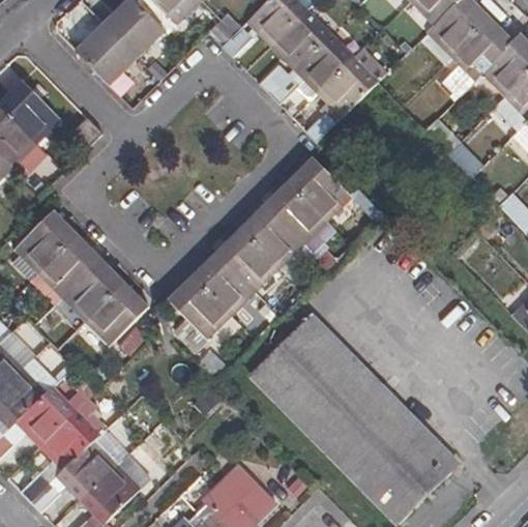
[(163,30),(134,0),(129,0),(105,26),(136,57),(163,30)]
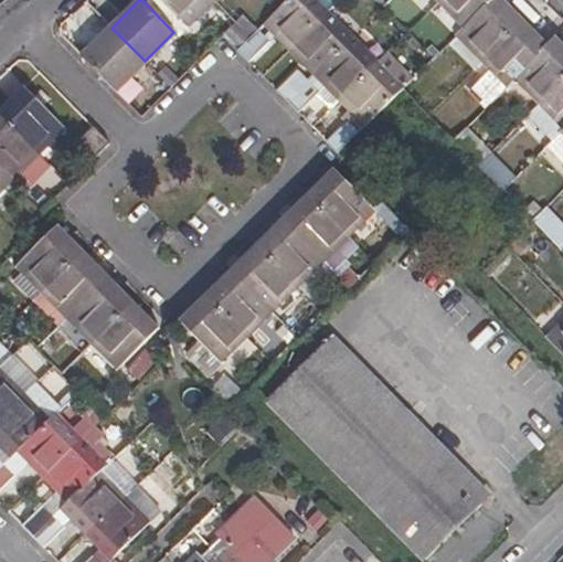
[(162,0),(176,13),(188,0),(162,0)]
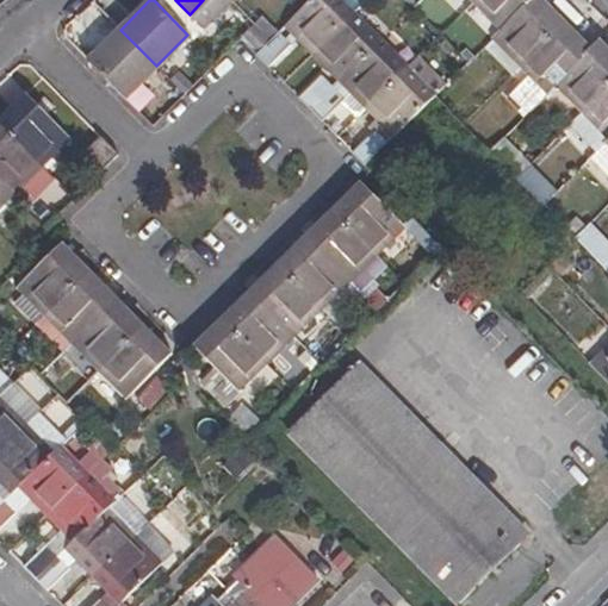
[(284,25),(311,52),(352,12),(339,0),(309,0),(308,1),(284,25)]
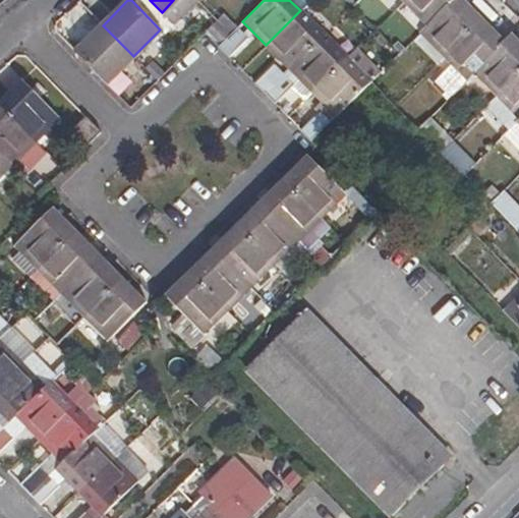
[(289,0),(300,10),(309,1),(308,0),(289,0)]
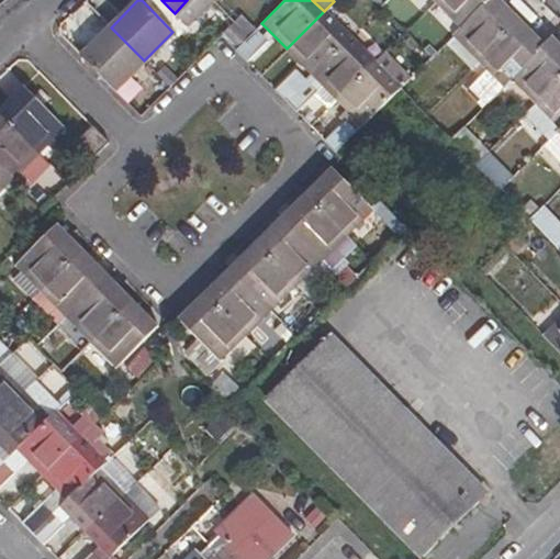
[(461,28),(488,0),(437,0),(436,1),(461,28)]
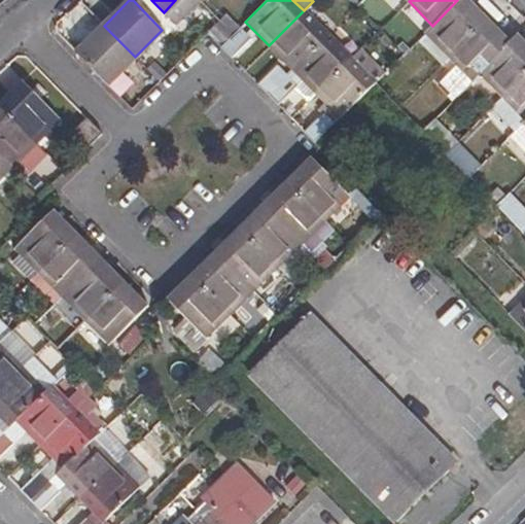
[(449,57),(486,20),(465,0),(457,0),(432,26),(425,32),(425,33),(449,57)]
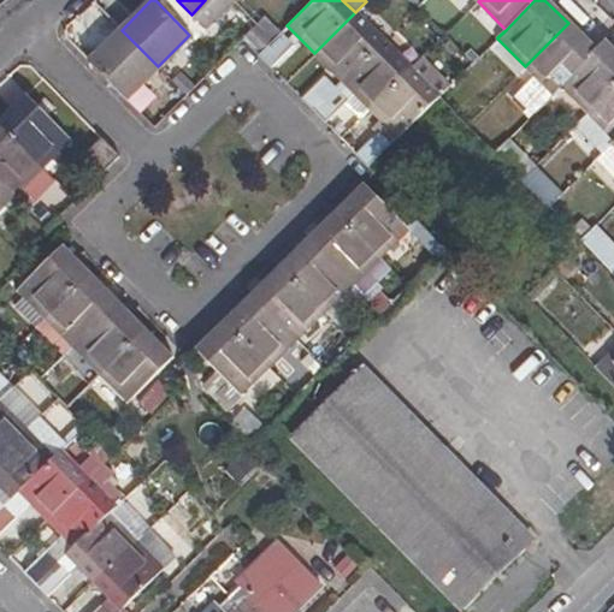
[(506,30),(478,1),(470,10),(497,37),(506,30)]
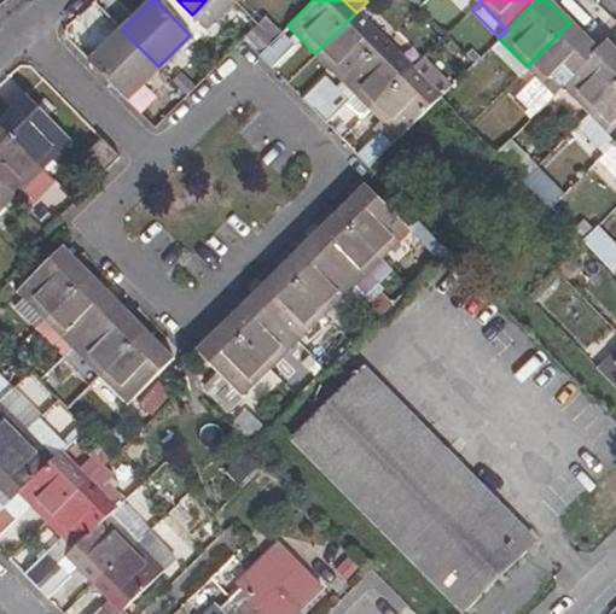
[(356,12),(315,53),(343,81),(383,41),(356,12)]
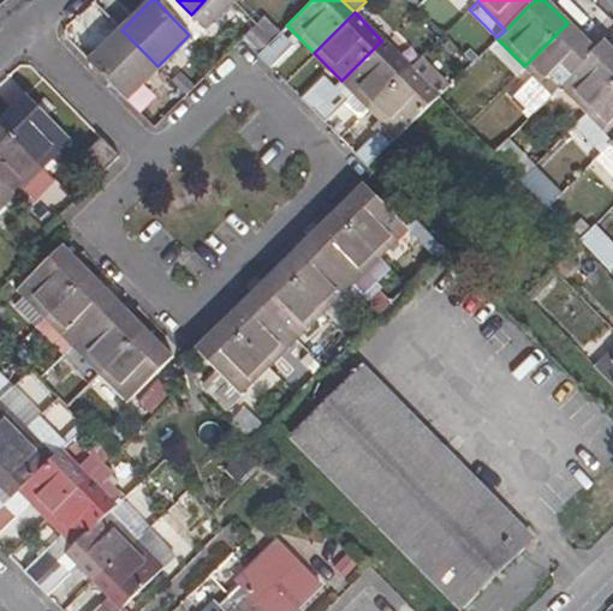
[(559,85),(594,51),(567,23),(524,66),(551,94),(559,85)]
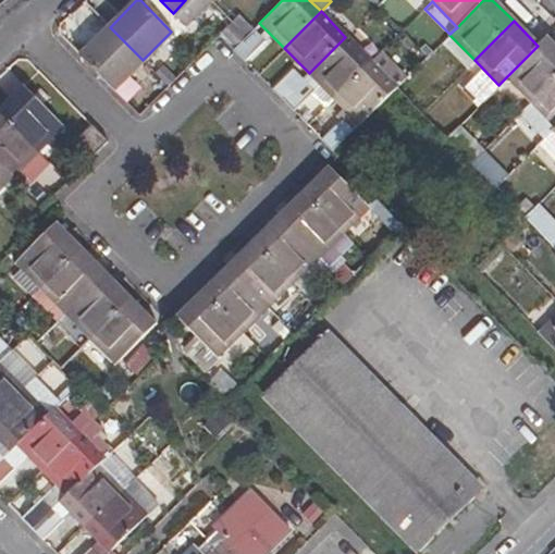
[(110,27),(81,56),(113,88),(143,60),(110,27)]
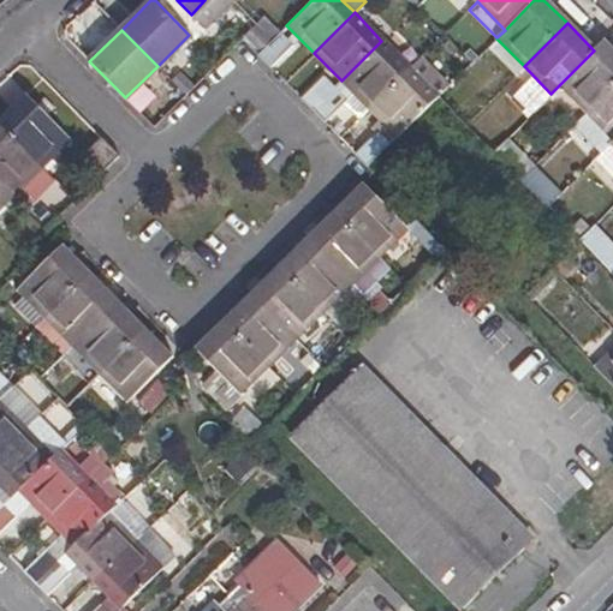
[(272,41),(257,55),(269,67),(292,43),(280,31),(272,41)]
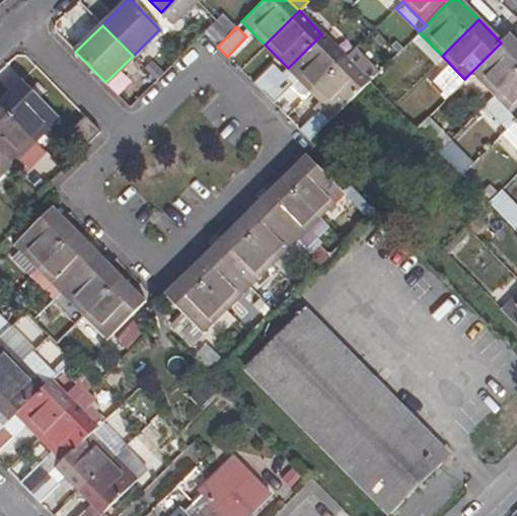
[(321,34),(288,68),(310,91),(345,58),(321,34)]
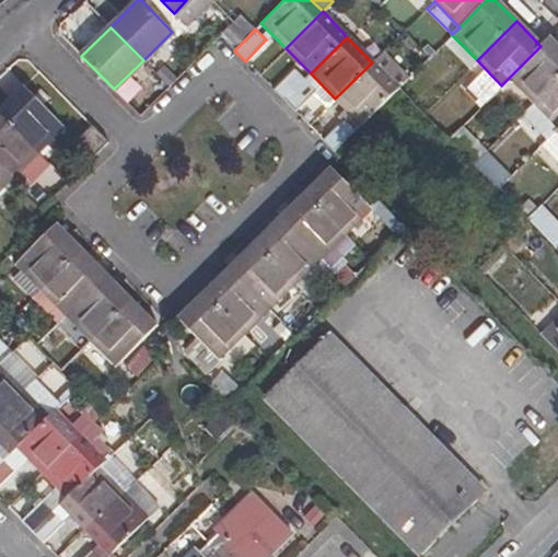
[(534,103),(557,79),(557,50),(547,39),(541,46),(509,78),(534,103)]
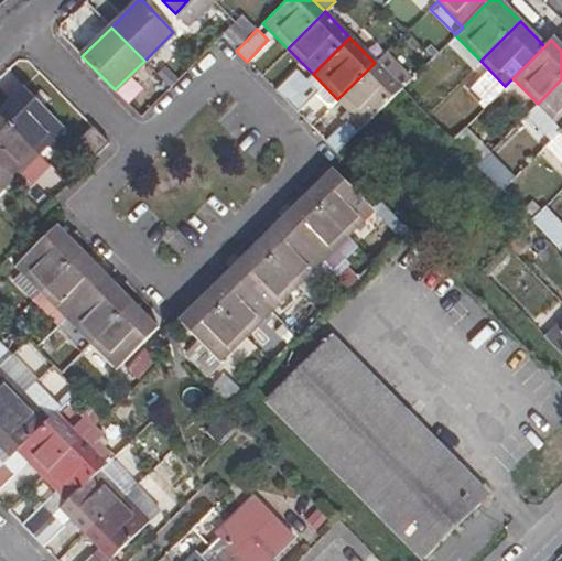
[(352,115),(325,141),(336,152),(400,88),(375,63),(337,99),(352,115)]
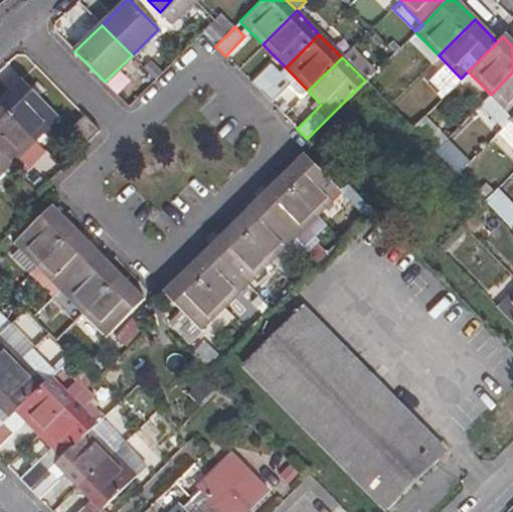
[(271,63),(250,82),(261,93),(280,72),(271,63)]
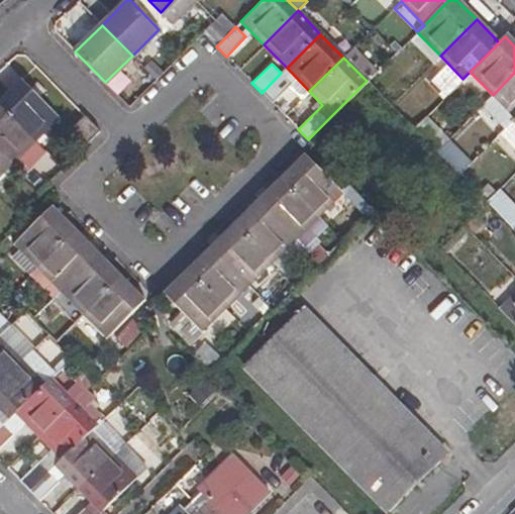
[(281,73),(262,93),(272,102),(291,83),(281,73)]
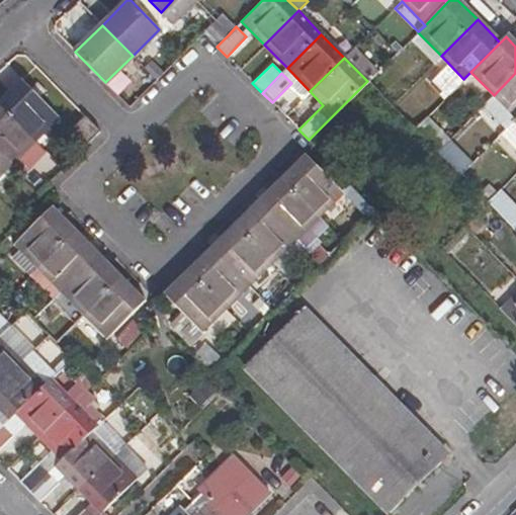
[(515,117),(515,73),(494,95),(515,117)]
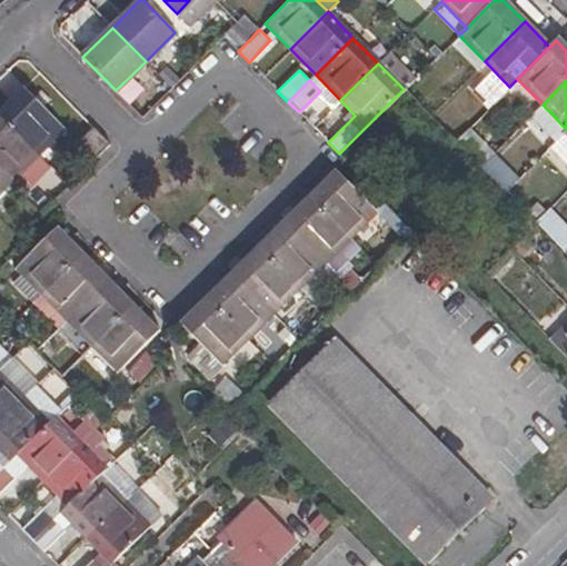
[(0,117),(36,155),(62,128),(23,88),(0,110),(0,117)]
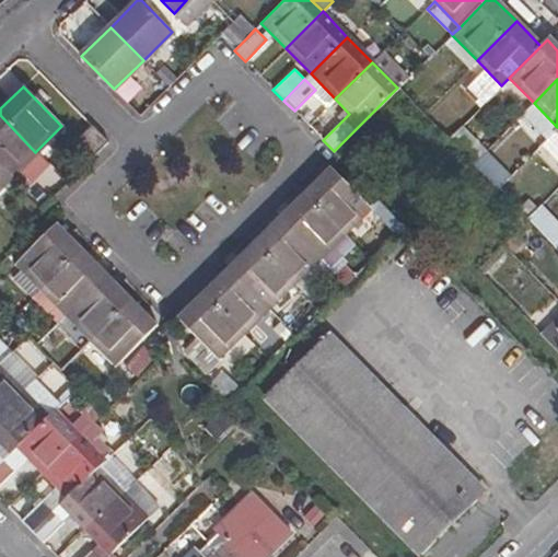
[(299,107),(310,119),(324,105),(313,94),(299,107)]
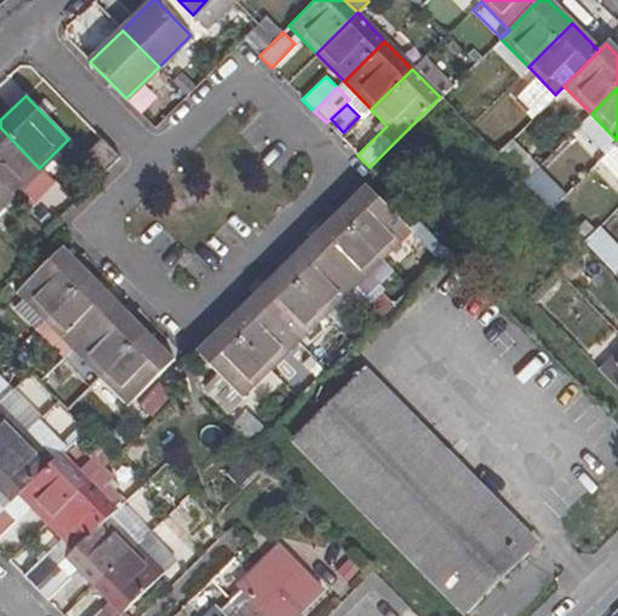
[(617,142),(617,140),(591,114),(581,124),(608,153),(616,144),(617,142)]
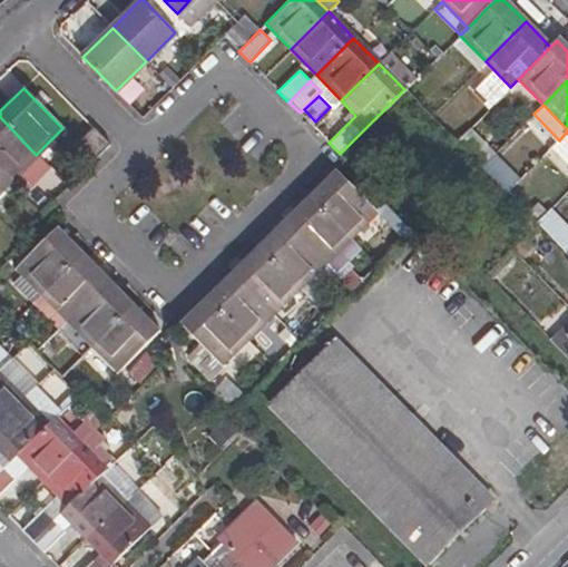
[(0,168),(10,179),(36,155),(0,117),(0,168)]
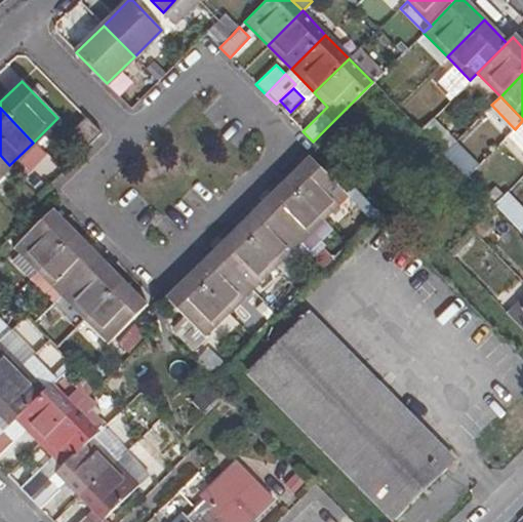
[(433,116),(418,129),(442,153),(455,141),(433,116)]
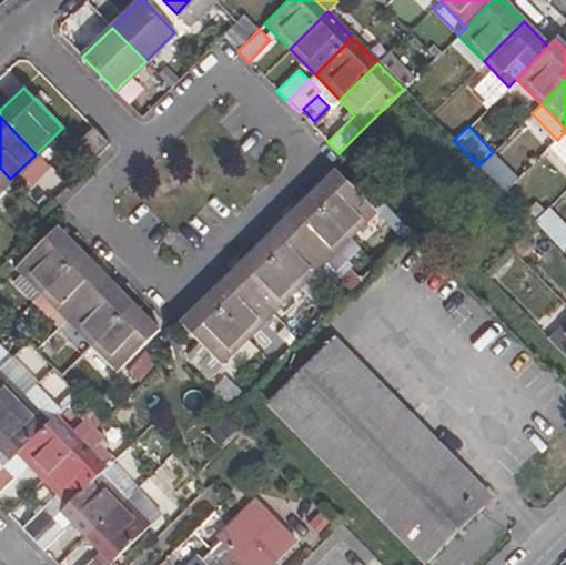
[(77,142),(92,160),(108,144),(91,127),(77,142)]
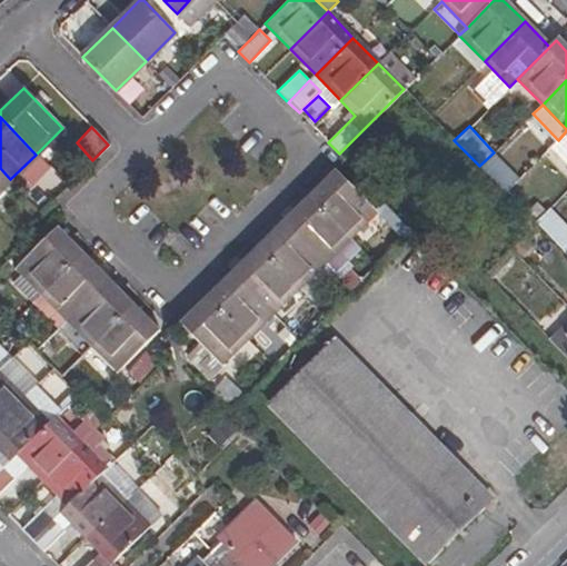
[(566,162),(566,133),(565,132),(558,140),(550,148),(566,162)]
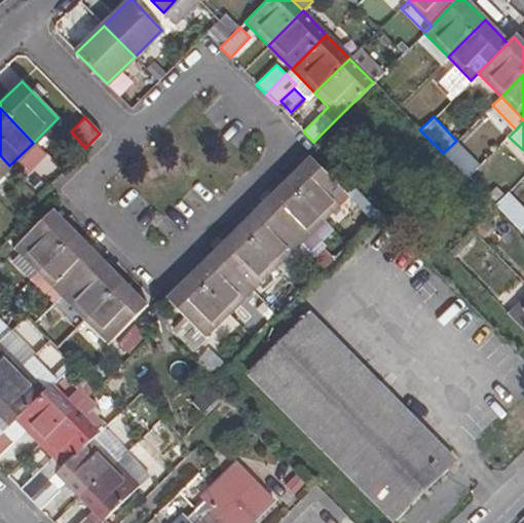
[(0,174),(9,165),(0,155),(0,174)]
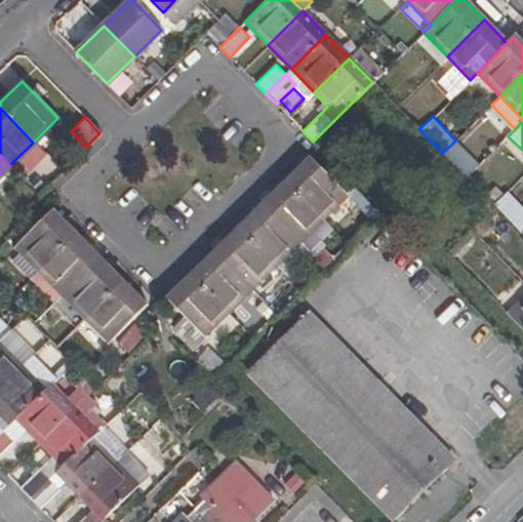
[(285,182),(321,218),(346,194),(310,157),(285,182)]
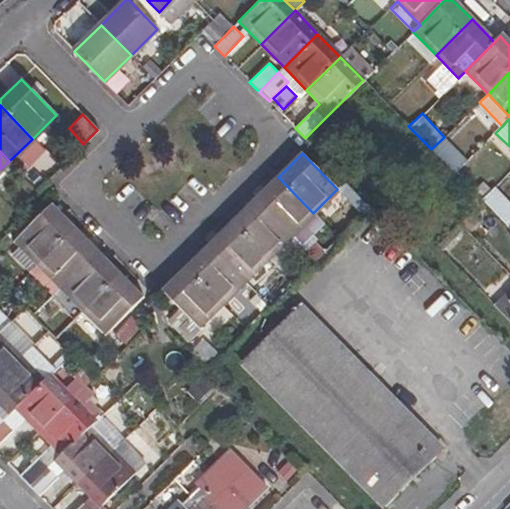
[(290,235),(313,213),(278,177),(255,199),(290,235)]
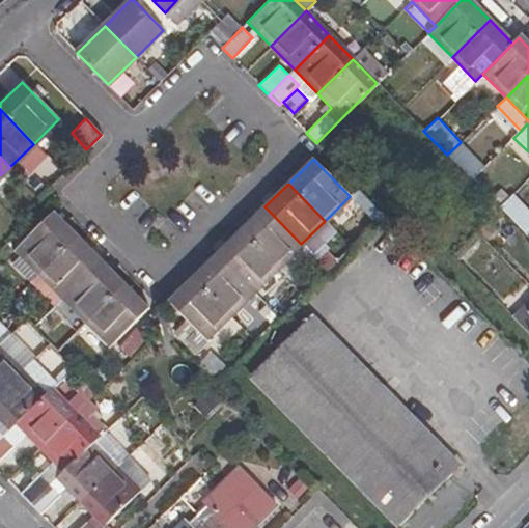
[(366,213),(373,205),(360,191),(353,198),(366,213)]
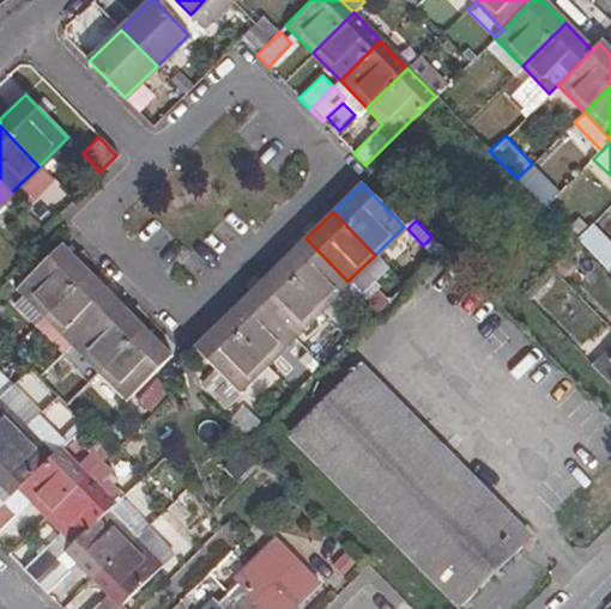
[(610,244),(591,225),(575,239),(608,272),(610,267),(610,244)]
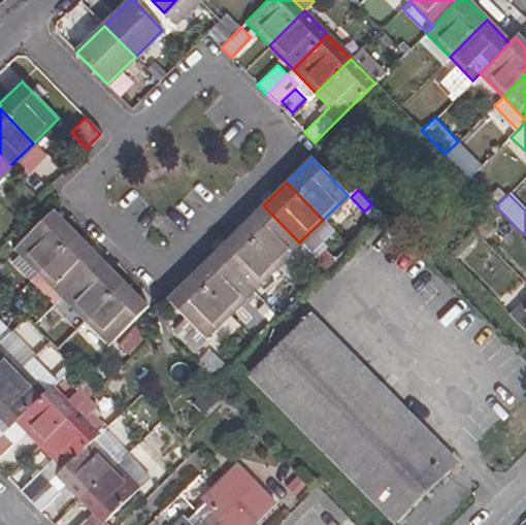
[(275,266),(299,242),(263,205),(238,230),(275,266)]
